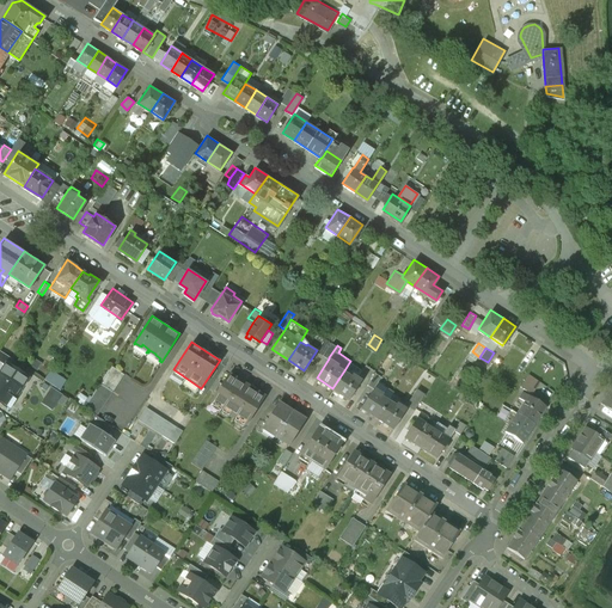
[(13,357),(0,349),(0,370),(6,362),(8,363),(13,357)]
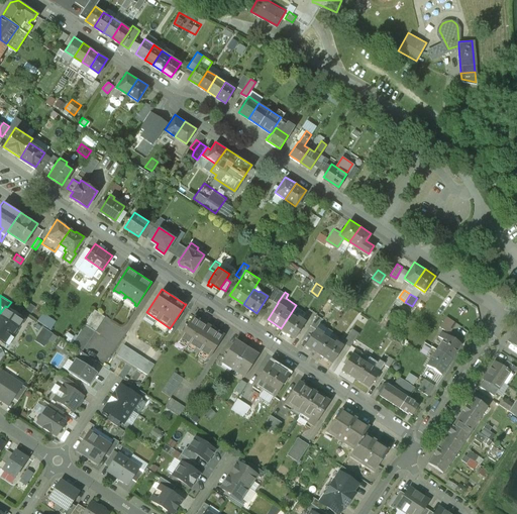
[(0,313),(0,338),(5,341),(8,337),(11,336),(23,318),(7,307),(5,306),(0,313)]
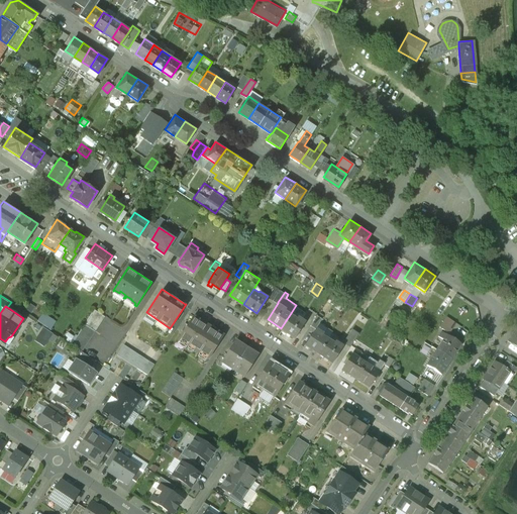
[(95,308),(85,322),(95,329),(105,315),(95,308)]
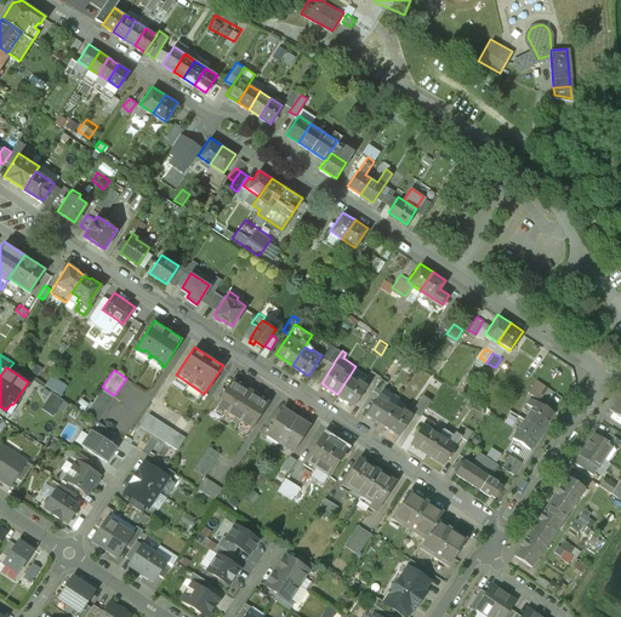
[(49,372),(44,382),(52,387),(58,378),(49,372)]
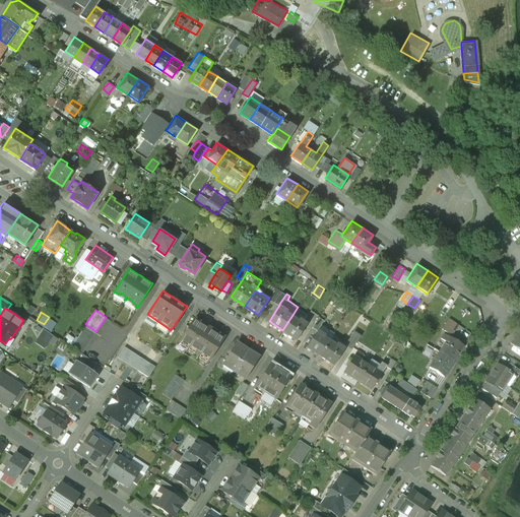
[(299,319),(293,315),(282,330),(297,339),(308,322),(300,317),(299,319)]
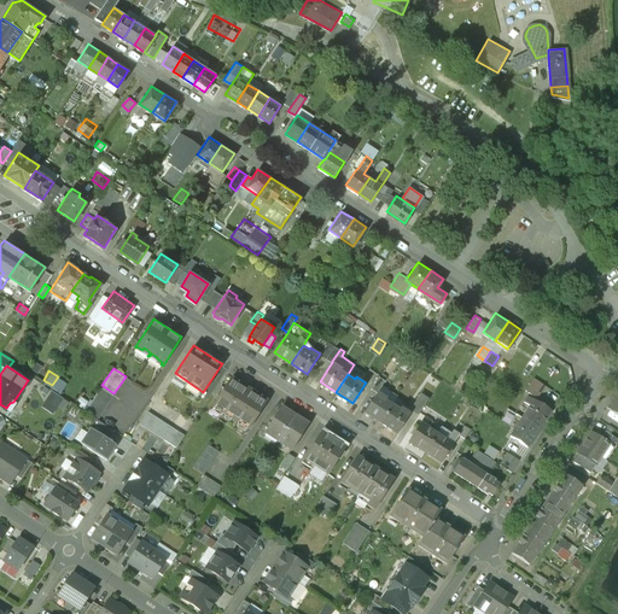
[(249,386),(232,375),(214,403),(250,426),(268,398),(252,389),(251,391),(246,389),(249,386)]
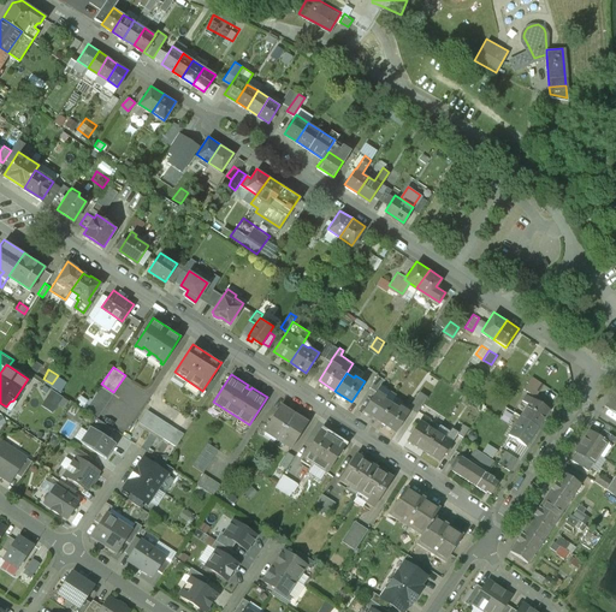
[(384,378),(378,374),(369,386),(375,390),(384,378)]
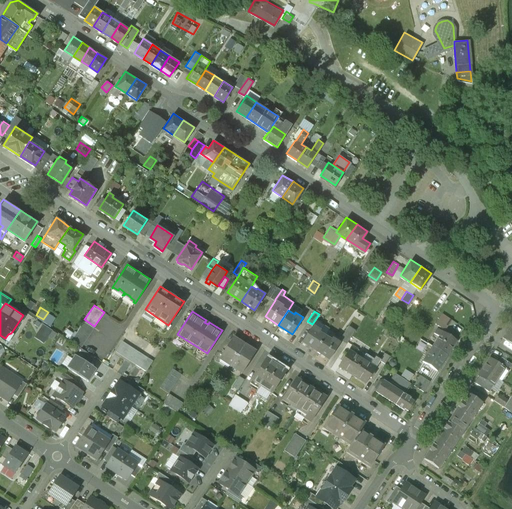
[(452,317),(442,311),(436,322),(445,328),(452,317)]
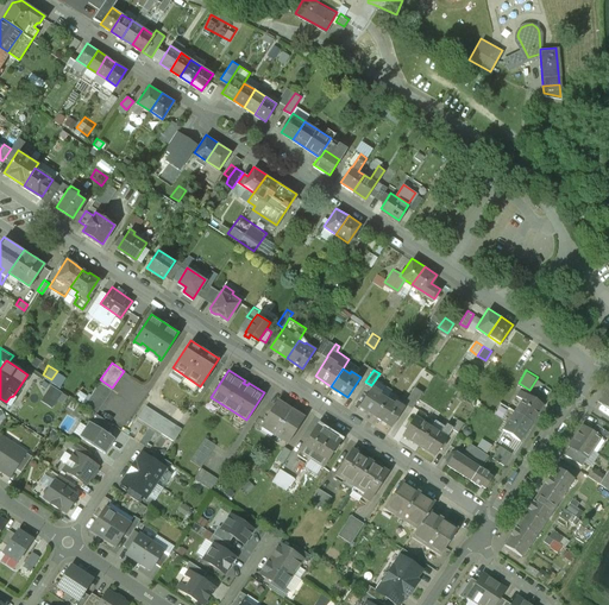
[(100,379),(83,403),(95,411),(112,388),(100,379)]
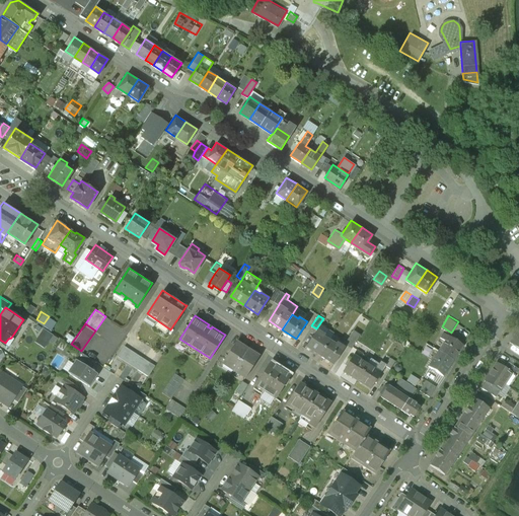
[(518,325),(510,340),(518,345),(518,325)]
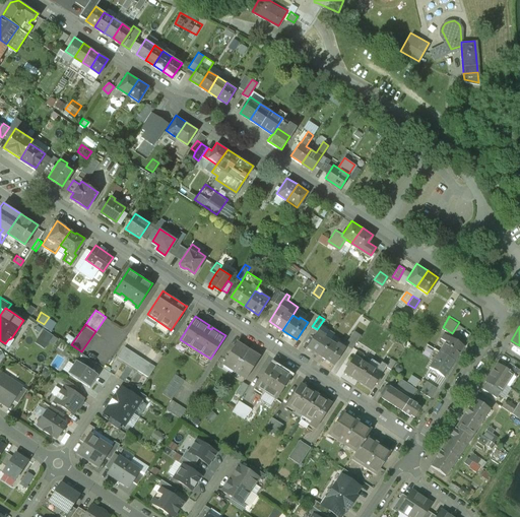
[(52,333),(43,327),(35,340),(44,346),(52,333)]
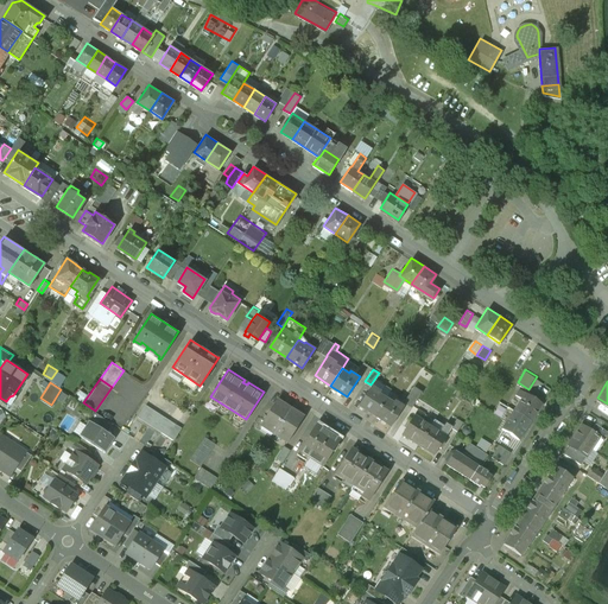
[(372,385),(359,405),(374,414),(386,396),(379,392),(381,390),(372,385)]
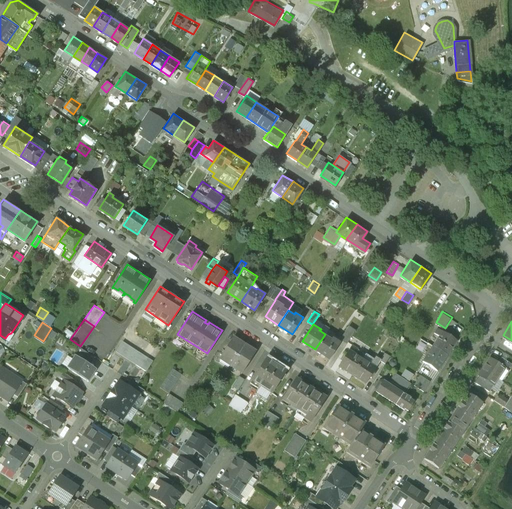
[(348,324),(341,336),(347,341),(355,329),(348,324)]
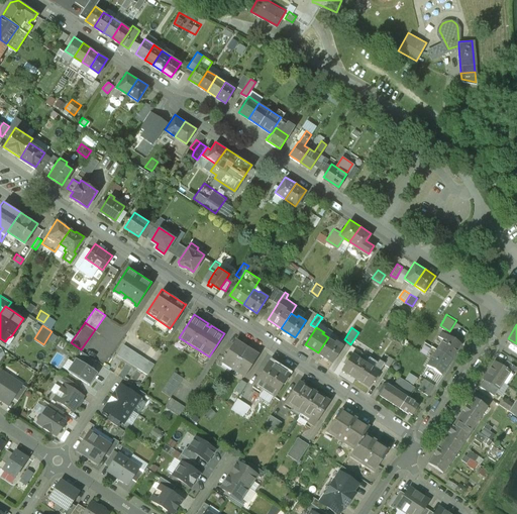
[(443,338),(436,347),(450,356),(460,342),(441,329),(438,334),(443,338)]
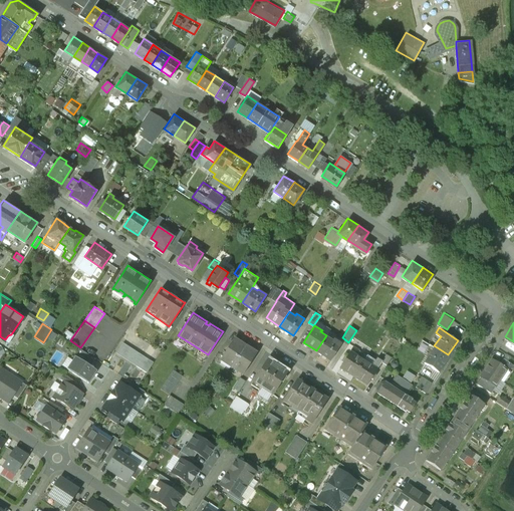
[(235,335),(220,358),(221,358),(222,356),(233,363),(246,343),(235,335)]
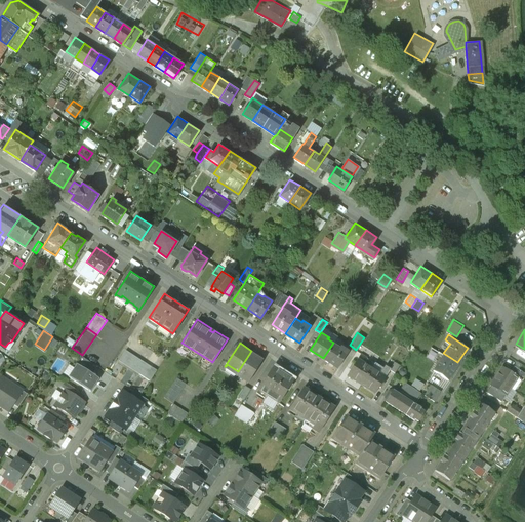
[(333,343),(323,358),(337,367),(349,350),(340,345),(339,347),(333,343)]
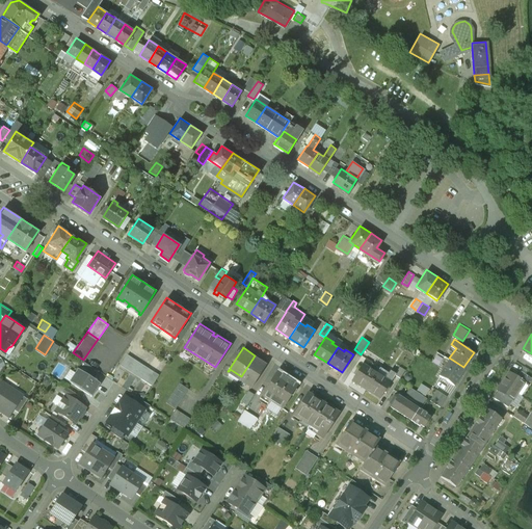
[(158,374),(128,353),(121,364),(152,385),(158,374)]
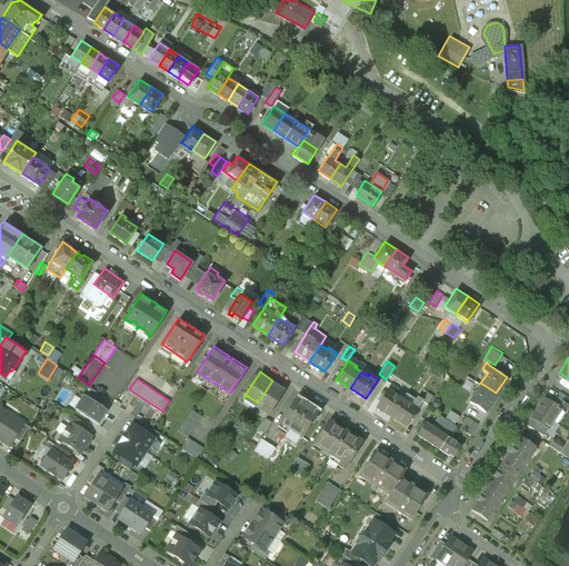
[(272,380),(258,403),(269,410),(267,413),(268,414),(285,388),(272,380)]
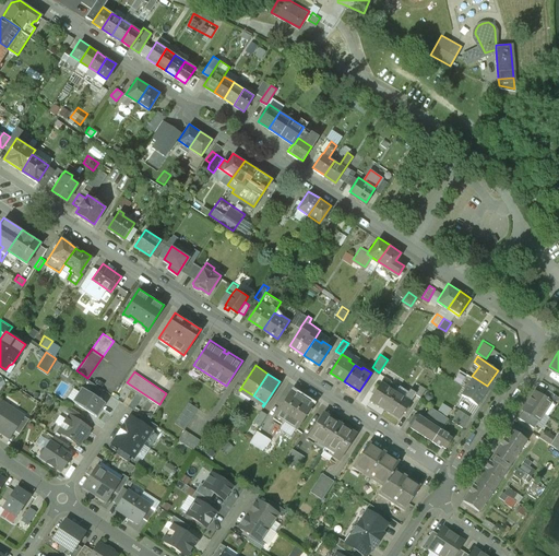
[(384,375),(370,398),(384,407),(395,390),(387,383),(390,378),(384,375)]
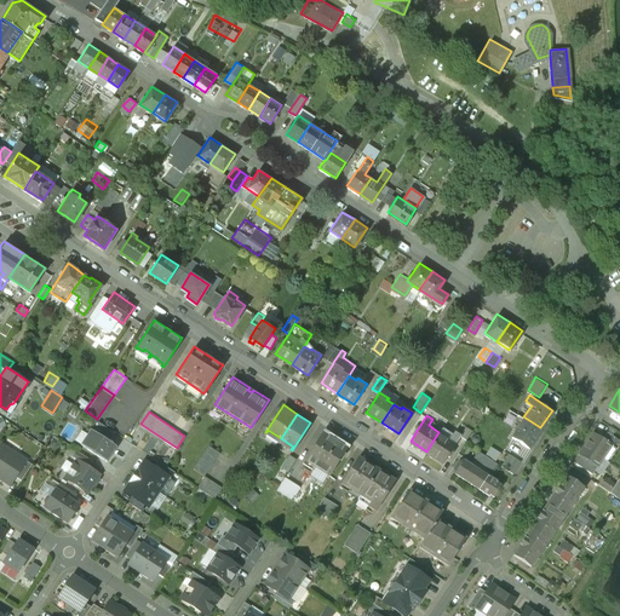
[(523,416),(516,429),(510,425),(506,431),(528,445),(540,427),(523,416)]
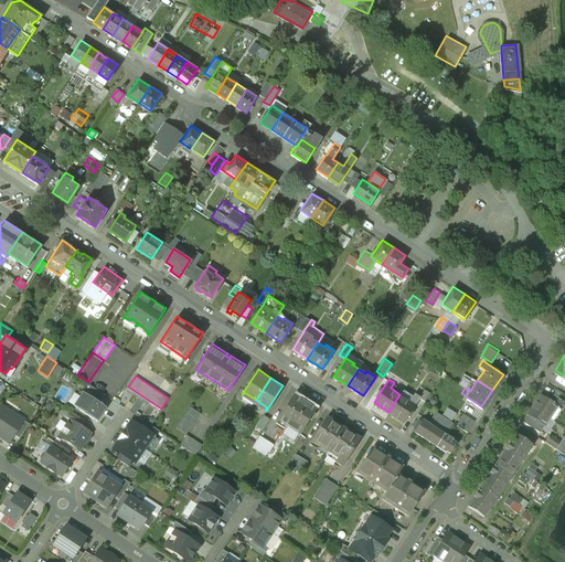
[(88,382),(83,390),(99,400),(105,392),(88,382)]
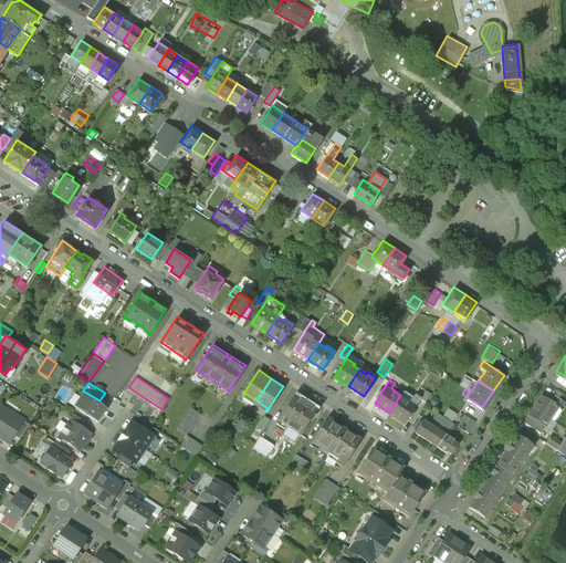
[(433,388),(428,384),(420,396),(426,399),(433,388)]
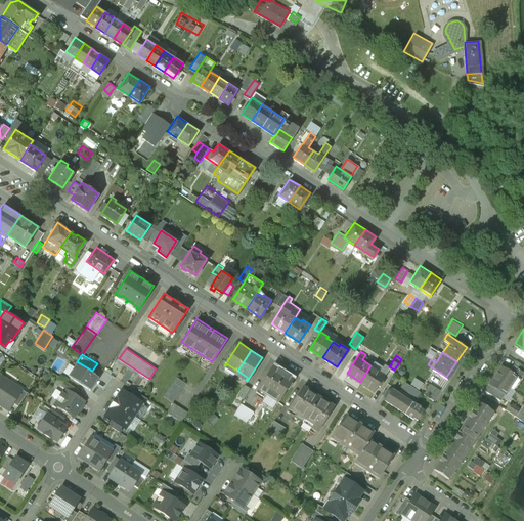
[(77,361),(68,374),(90,389),(99,376),(92,371),(77,361)]
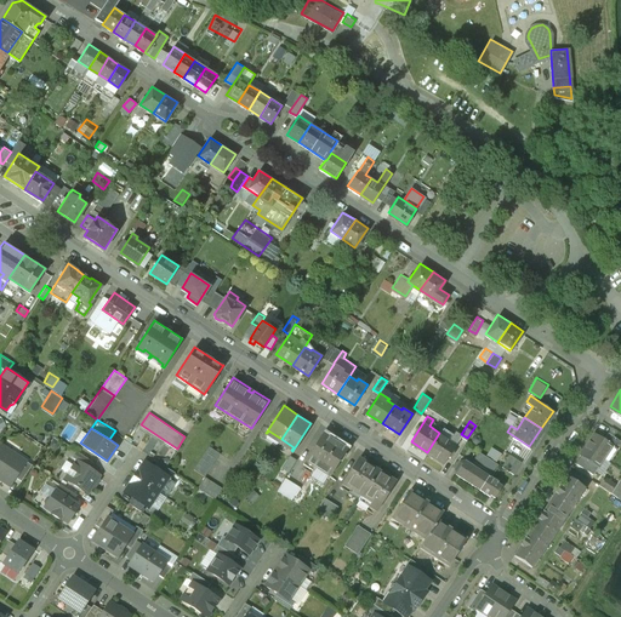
[(598,463),(596,468),(603,473),(620,441),(620,436),(609,429),(605,436),(613,441),(598,463)]
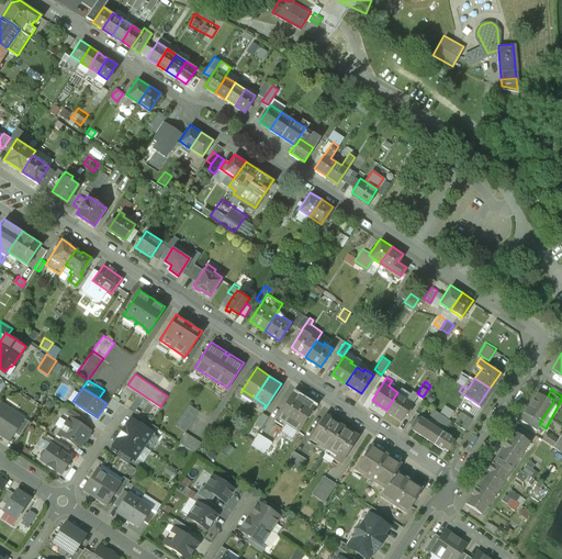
[(538,390),(525,410),(541,420),(554,400),(548,395),(538,390)]
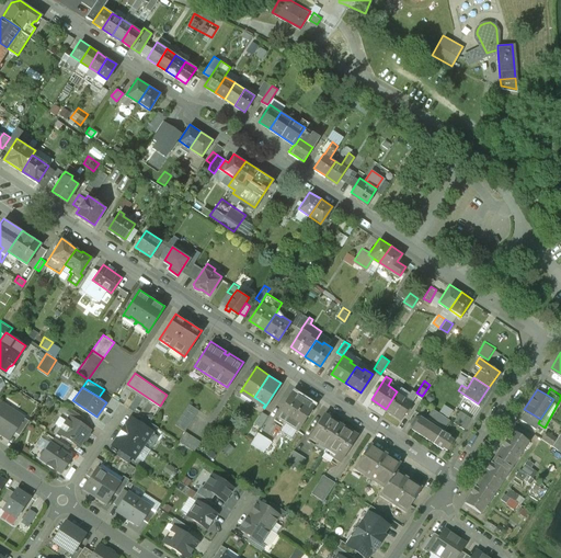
[(293,390),(286,401),(285,400),(274,417),(283,423),(285,421),(297,429),(313,405),(293,390)]
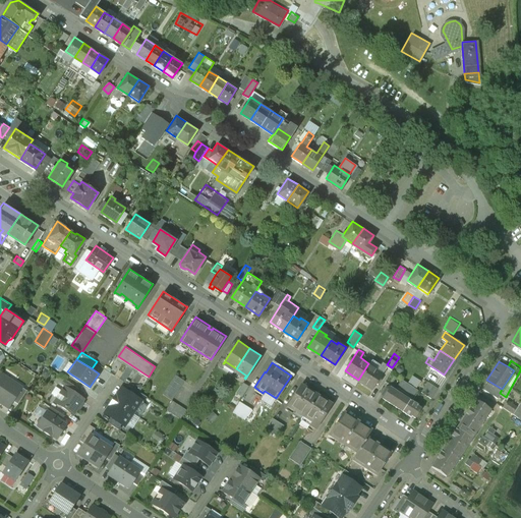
[(377,368),(368,363),(358,380),(371,389),(386,367),(381,363),(377,368)]
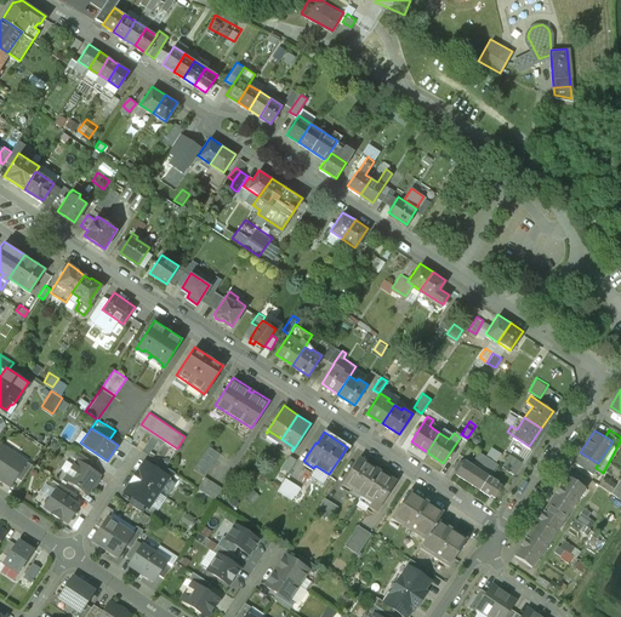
[(18,453),(1,443),(0,445),(0,476),(6,481),(9,479),(11,481),(15,475),(26,460),(26,458),(24,461),(17,456),(18,453)]
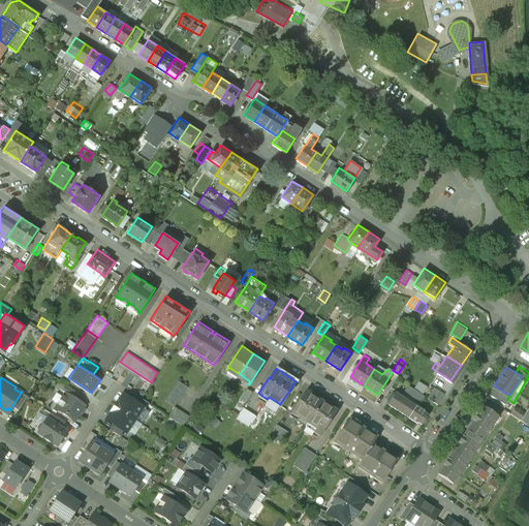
[(178,379),(165,399),(176,405),(188,385),(178,379)]
